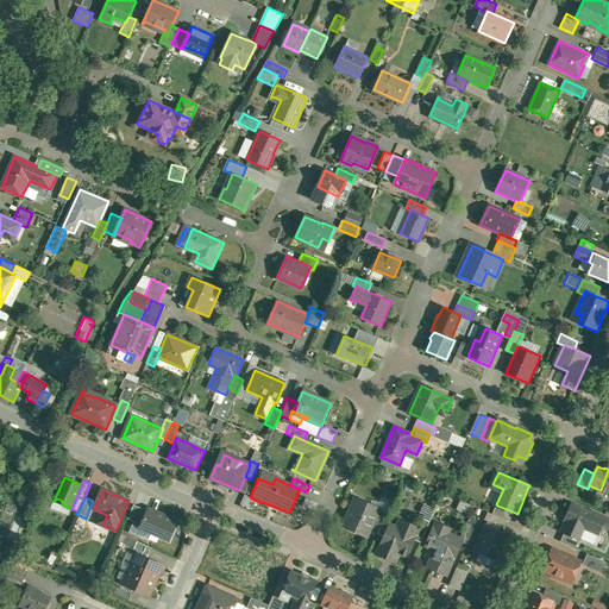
[(380,509),(355,498),(343,526),(349,529),(350,527),(366,534),(365,537),(368,537),(371,527),(380,509)]
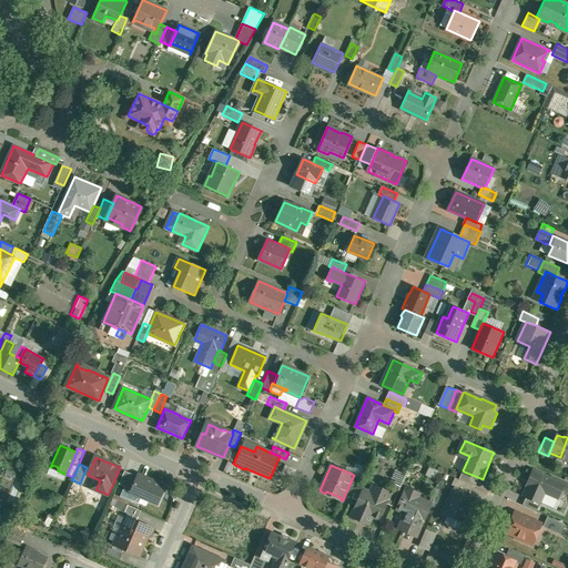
[(551,477),(534,469),(526,486),(528,486),(524,496),(527,497),(536,500),(537,498),(541,500),(545,494),(557,499),(561,492),(567,494),(567,484),(551,477)]
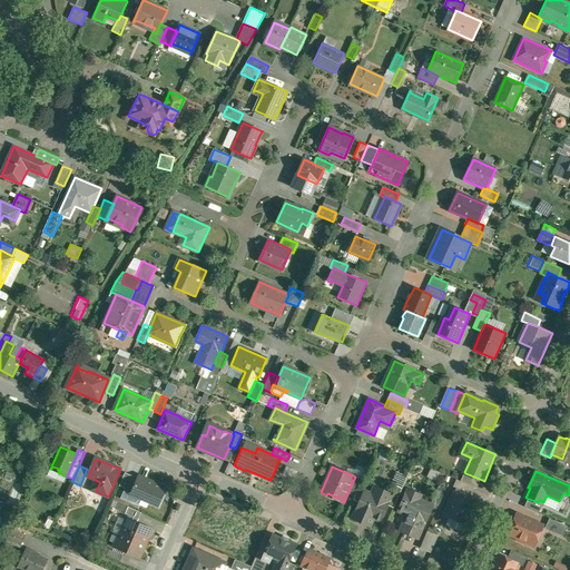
[(126,472),(120,487),(126,489),(125,491),(131,493),(138,478),(126,472)]
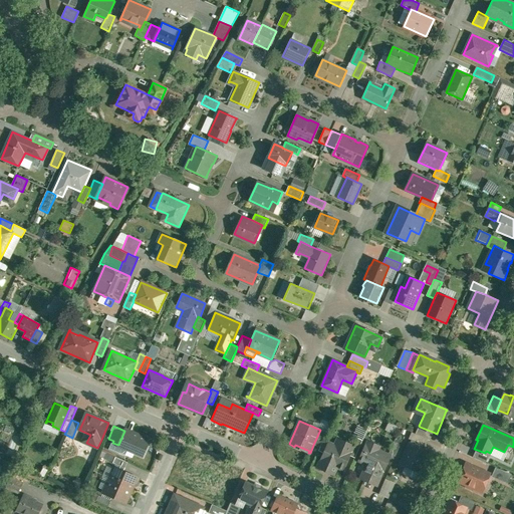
[(435,433),(420,427),(417,435),(429,440),(431,441),(435,433)]
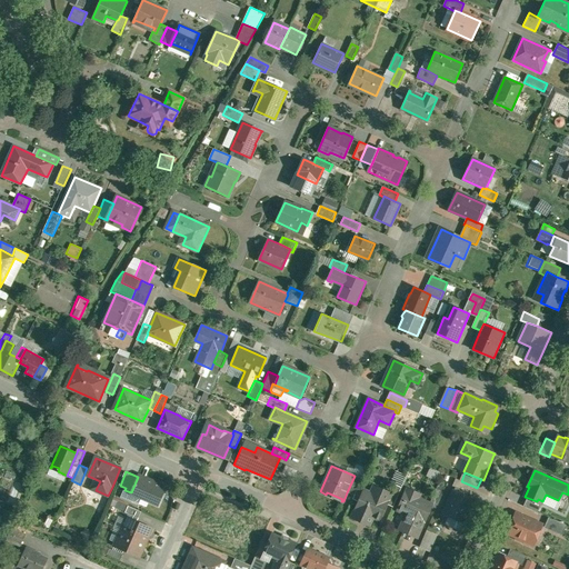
[(162,486),(139,475),(138,477),(131,492),(159,505),(165,493),(160,491),(162,486)]
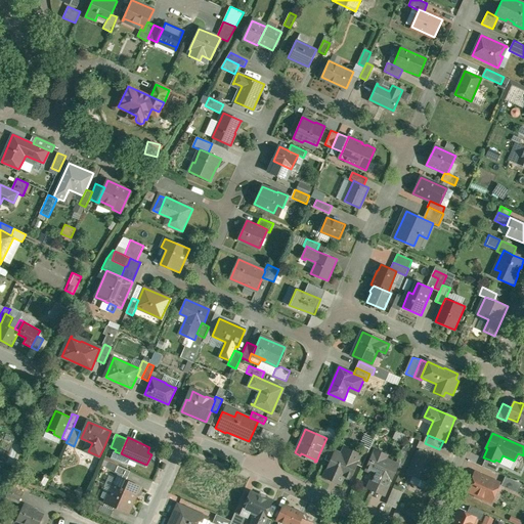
[(326,438),(319,453),(326,456),(334,441),(326,438)]
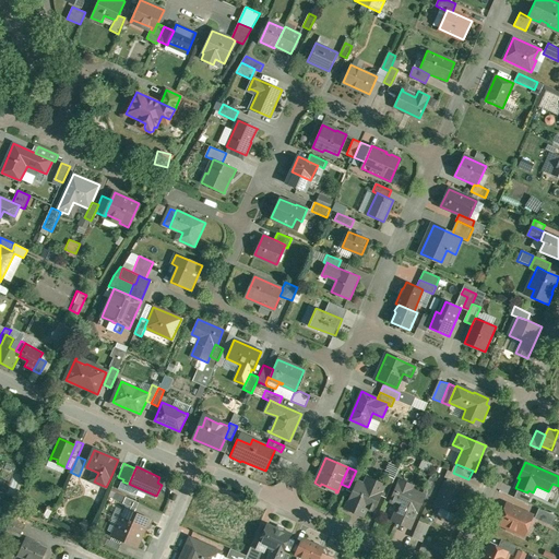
[(453,473),(449,471),(445,477),(463,485),(466,478),(453,473)]
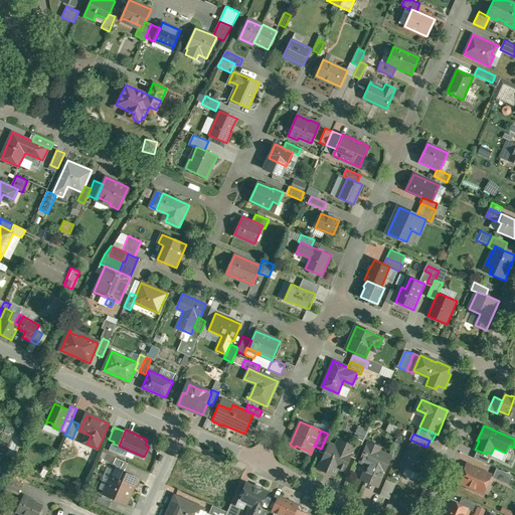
[(355,447),(350,457),(351,457),(356,460),(364,442),(358,439),(355,447)]
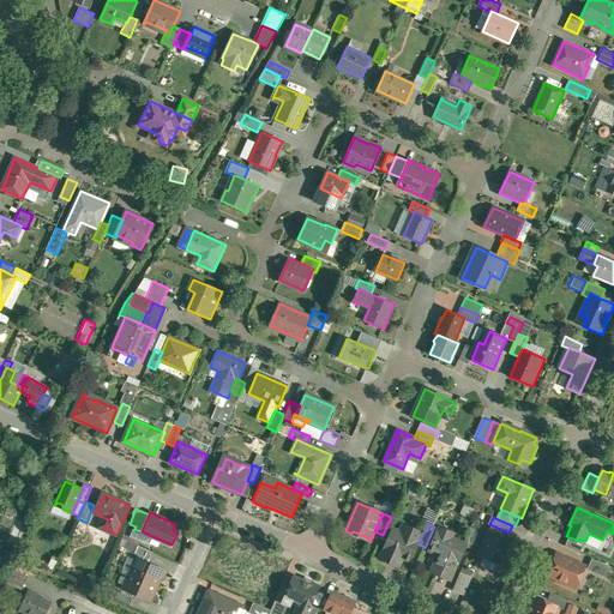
[(393,529),(379,559),(395,566),(399,569),(403,559),(410,563),(419,545),(417,545),(423,533),(411,528),(408,535),(393,529)]
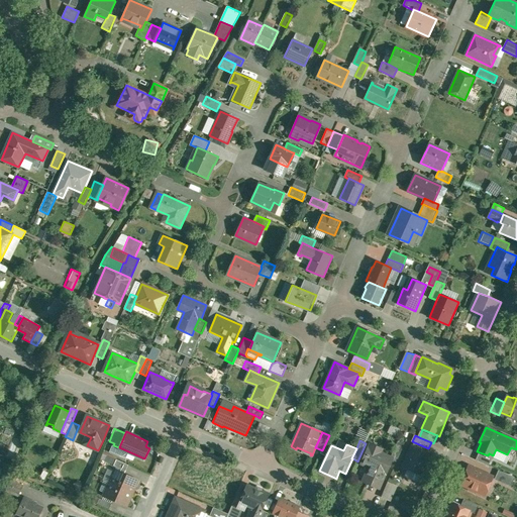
[(398,444),(391,458),(397,461),(404,447),(398,444)]
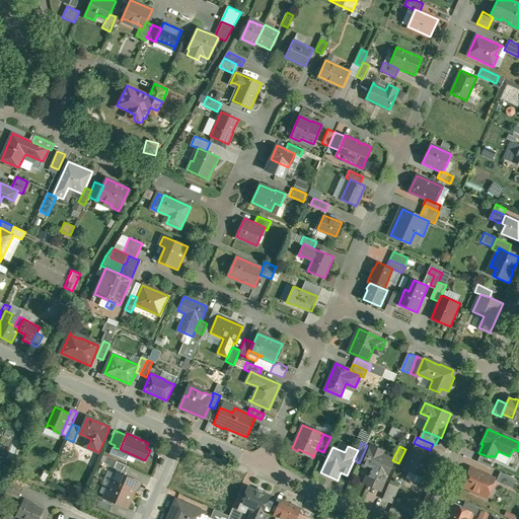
[(383,452),(372,447),(365,465),(372,468),(369,476),(370,476),(367,484),(380,490),(392,463),(380,458),(383,452)]
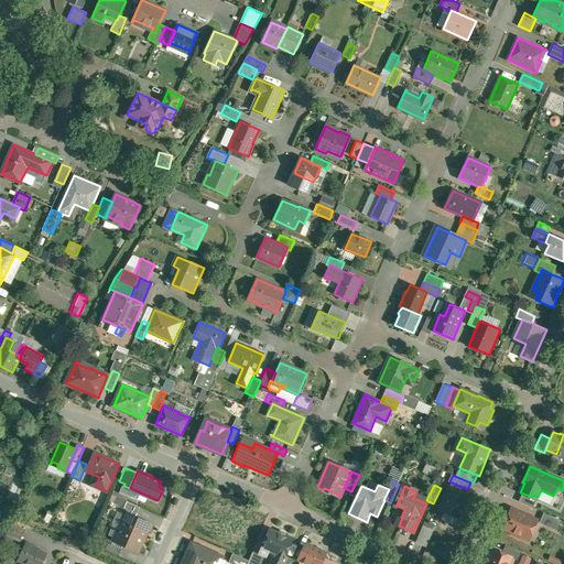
[(472,495),(452,486),(441,510),(461,519),(472,495)]
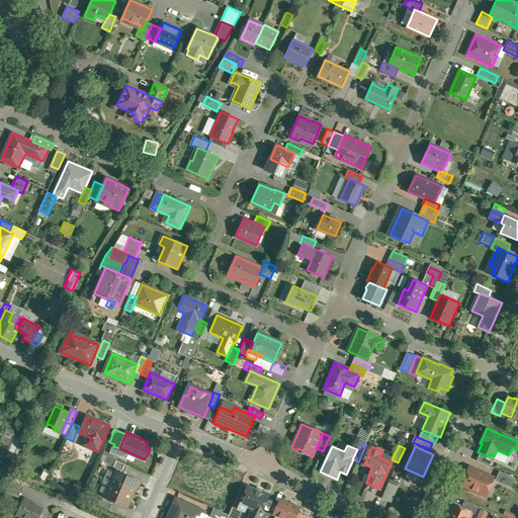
[(489,456),(481,453),(477,461),(490,466),(494,456),(490,454),(489,456)]
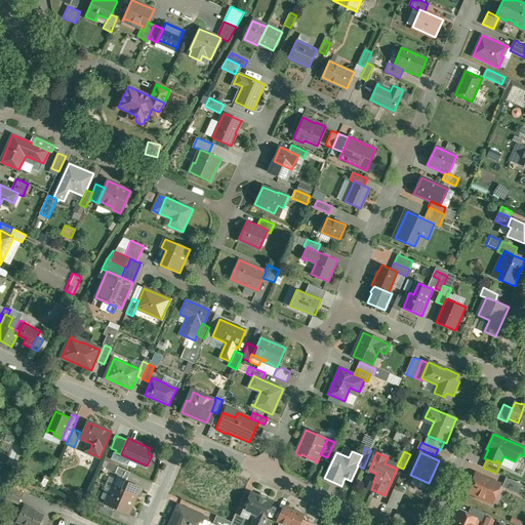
[(131,472),(119,467),(116,473),(128,478),(131,472)]
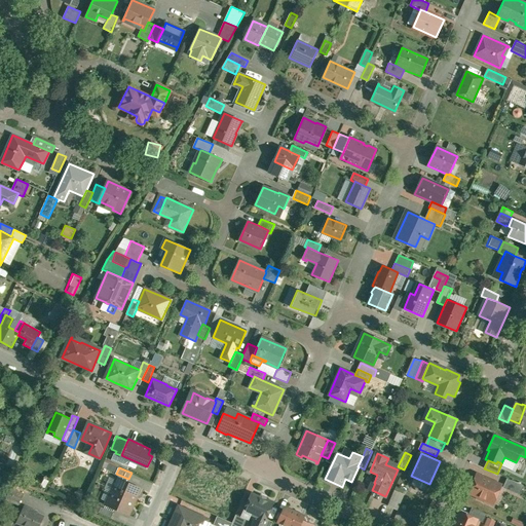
[(501,485),(477,475),(468,492),(477,495),(478,498),(483,500),(486,499),(488,500),(492,498),(494,493),(497,494),(501,485)]
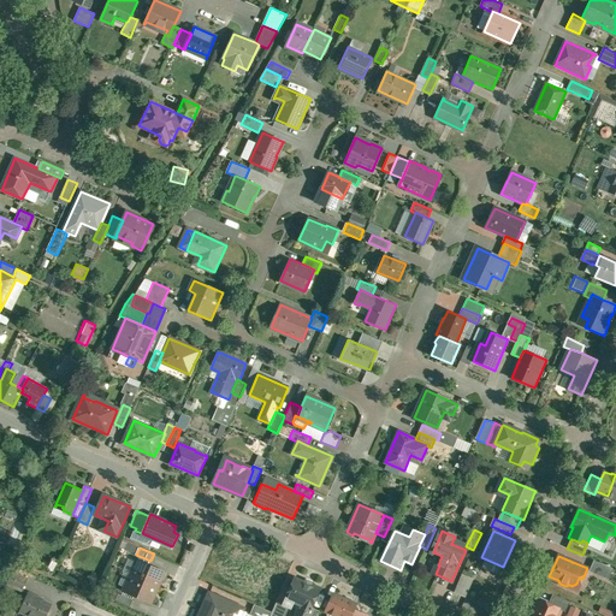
[(165,572),(137,560),(130,575),(159,587),(165,572)]
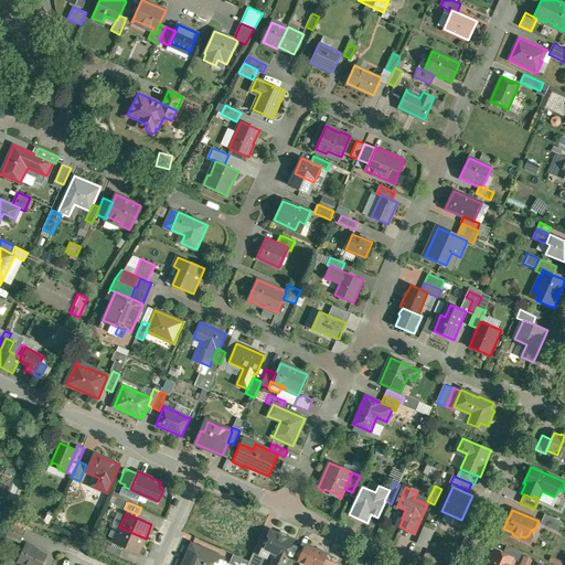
[(563,522),(545,513),(540,523),(558,532),(563,522)]
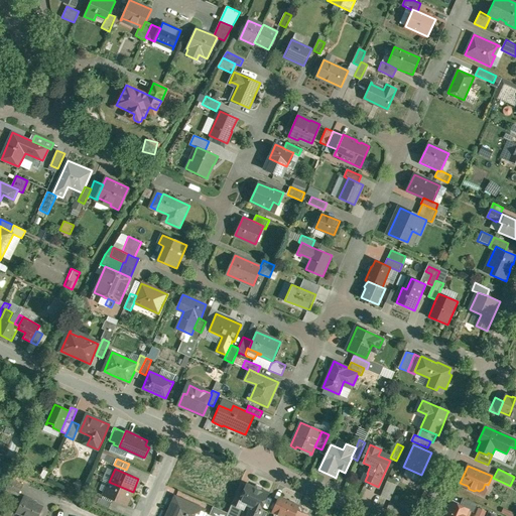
[(23,485),(10,479),(5,489),(18,495),(23,485)]
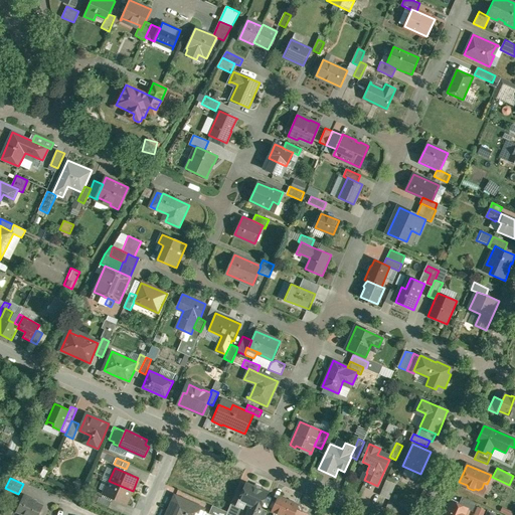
[(386,499),(392,484),(382,480),(376,495),(386,499)]
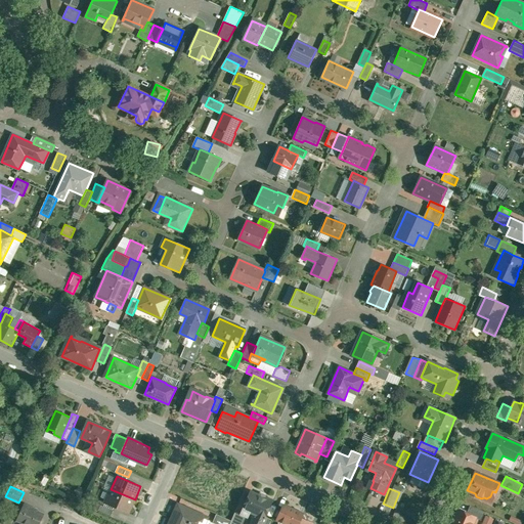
[(135,499),(111,489),(105,503),(129,513),(135,499)]
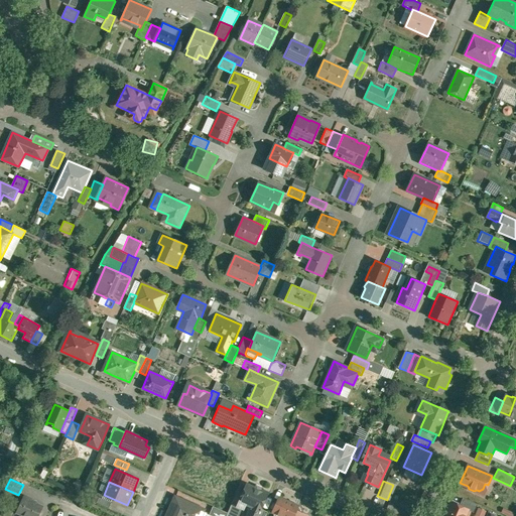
[(255,489),(247,485),(240,501),(252,506),(246,515),(259,515),(262,510),(261,509),(268,493),(261,490),(261,488),(257,486),(255,489)]
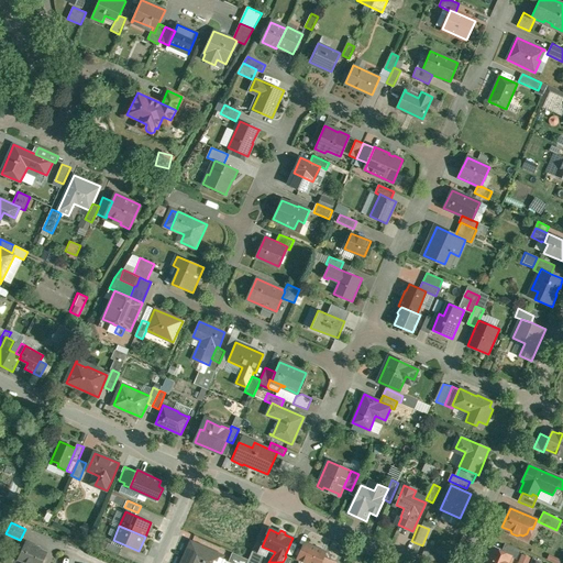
[(41,548),(25,541),(18,559),(24,562),(23,562),(42,562),(46,553),(40,550),(41,548)]
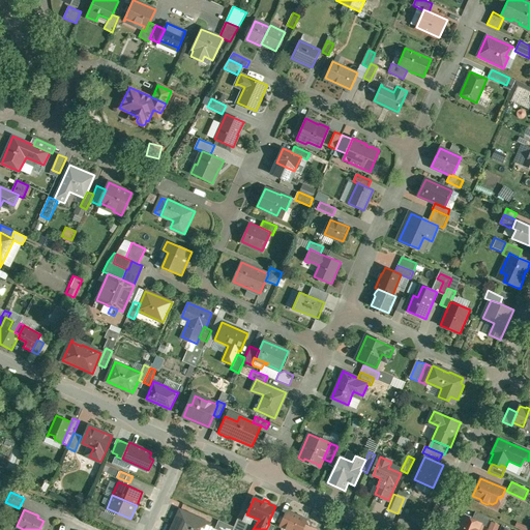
[(188,513),(180,509),(170,529),(207,529),(210,524),(195,517),(194,518),(187,516),(188,513)]
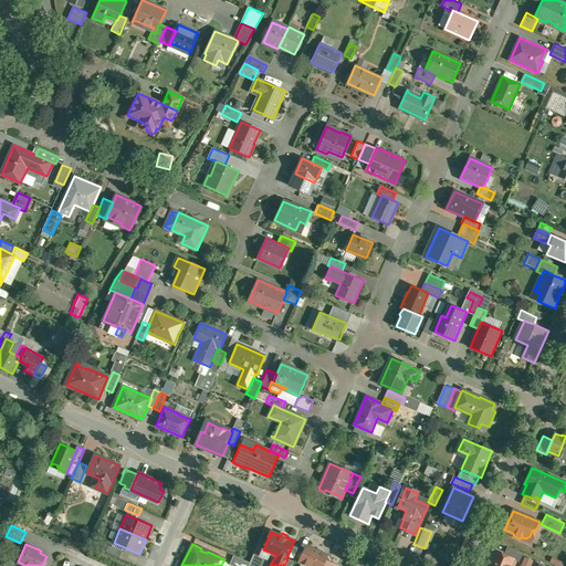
[(123,551),(109,545),(106,552),(119,557),(123,551)]
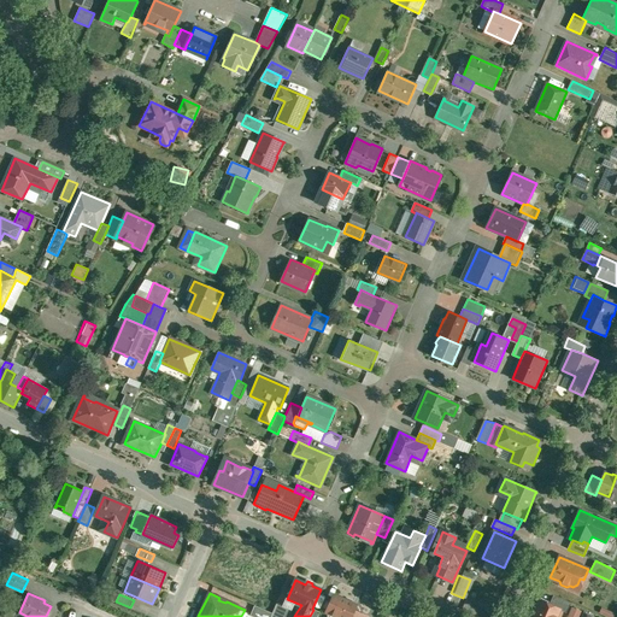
[(357,605),(334,595),(327,612),(335,616),(351,616),(354,611),(357,605)]
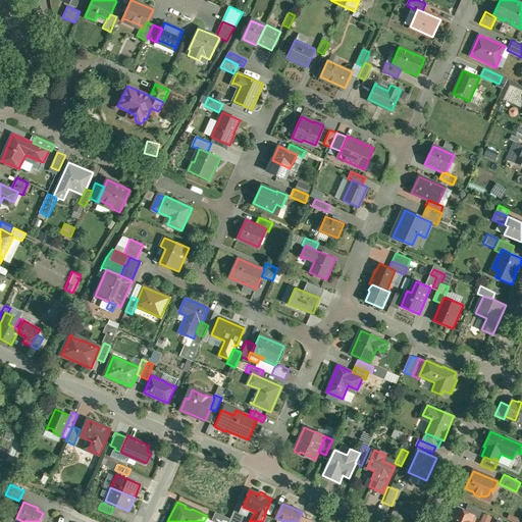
[(483,510),(468,504),(465,512),(474,516),(473,516),(479,519),(483,510)]
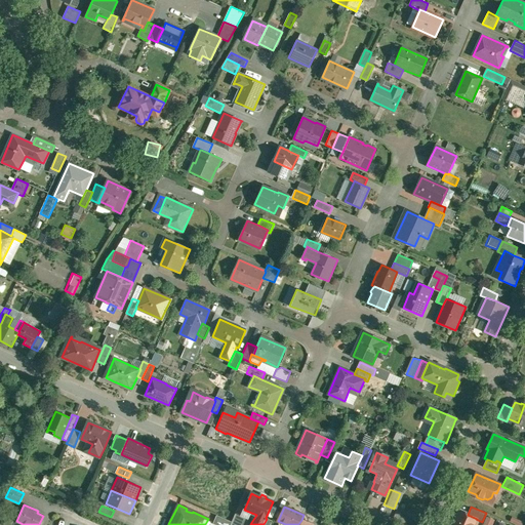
[(468,515),(459,511),(453,524),(473,524),(476,519),(477,519),(468,515)]
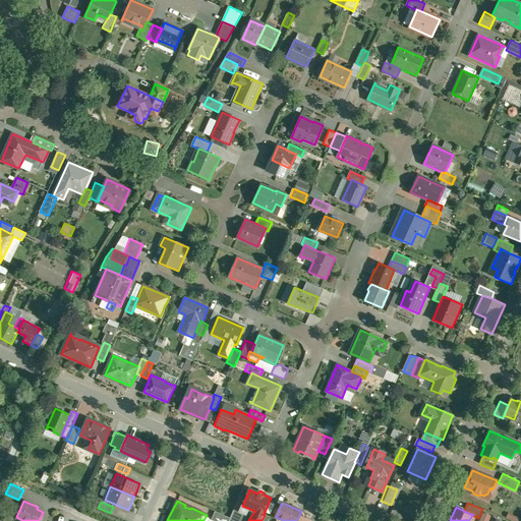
[(228,520),(241,520),(244,513),(234,509),(230,516),(230,518),(228,520)]
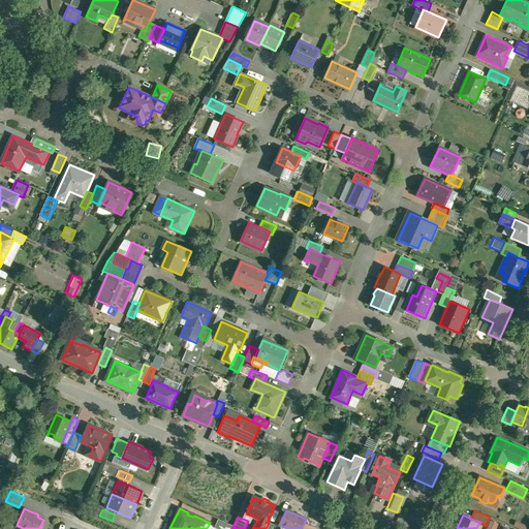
[(231,528),(234,526),(218,520),(215,528),(217,528),(231,528)]
